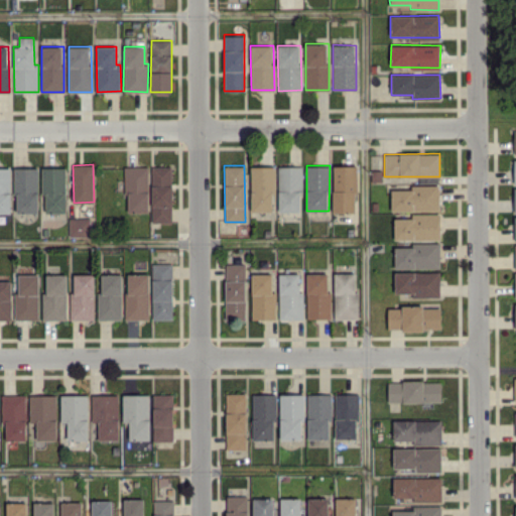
[(334,212),(357,212),(357,165),(333,165),(334,212)]
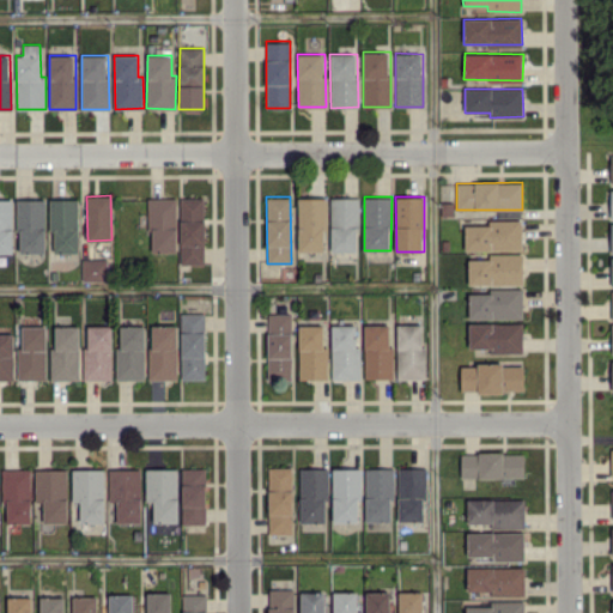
[(151,252),(176,252),(177,198),(147,198),(147,231),(151,232),(151,252)]
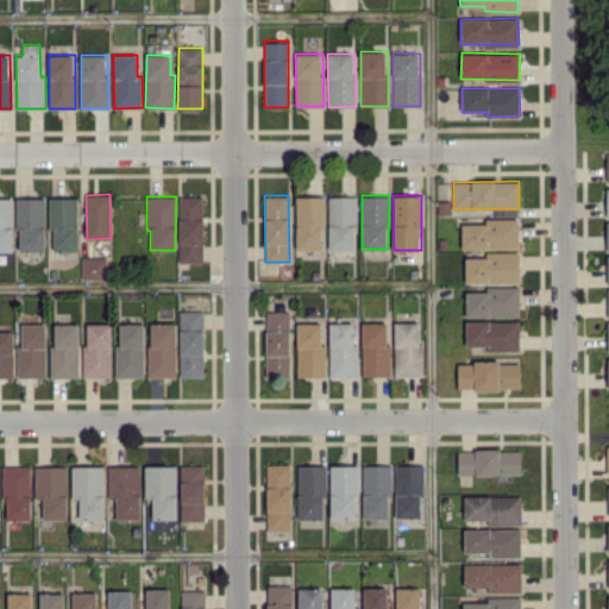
[(203,196),(180,196),(179,262),(202,262),(203,196)]
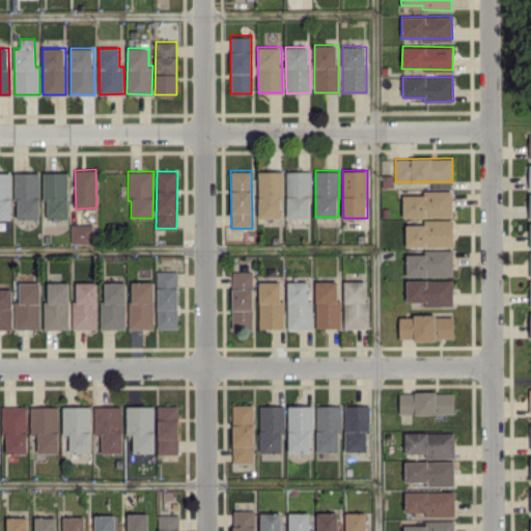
[(282,171),(258,171),(258,218),(282,218),(282,171)]
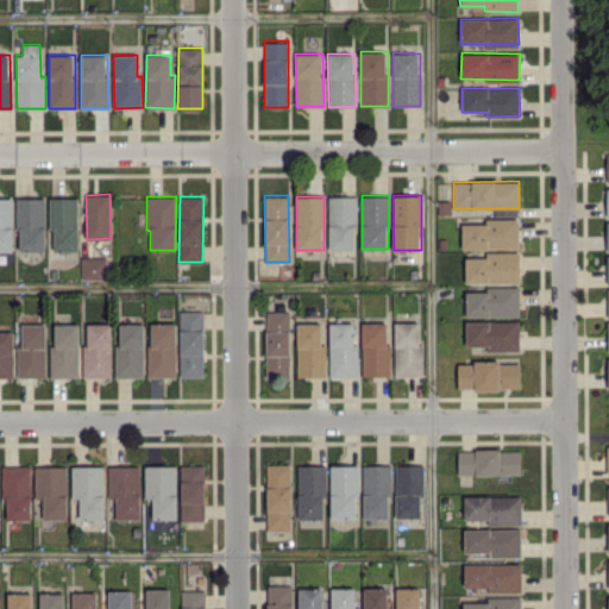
[(330,250),(357,249),(356,196),(328,196),(330,250)]
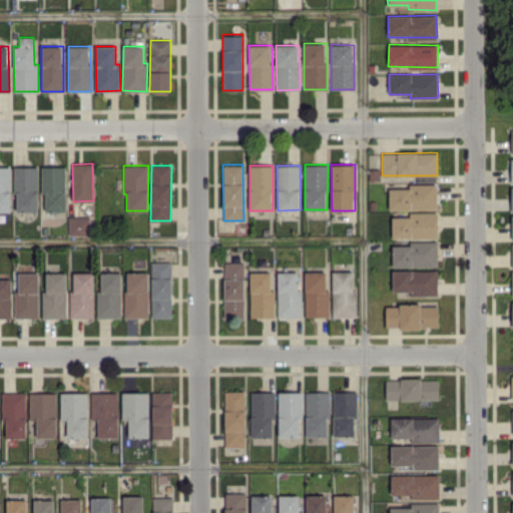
[(11,166),(0,166),(0,211),(11,211),(11,166)]
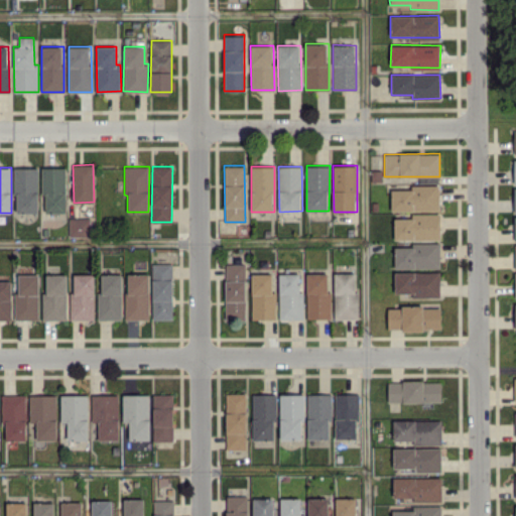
[(38,167),(16,167),(15,213),(38,213),(38,167)]
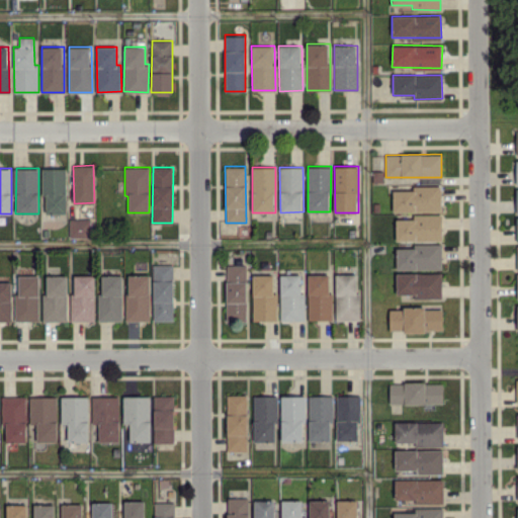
[(66,168),(41,168),(42,196),(46,196),(46,212),(67,212),(66,168)]
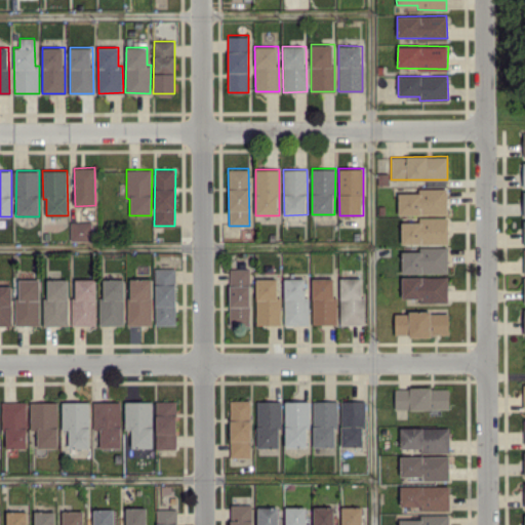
[(447,188),(418,189),(418,193),(398,193),(399,214),(447,213),(447,188)]
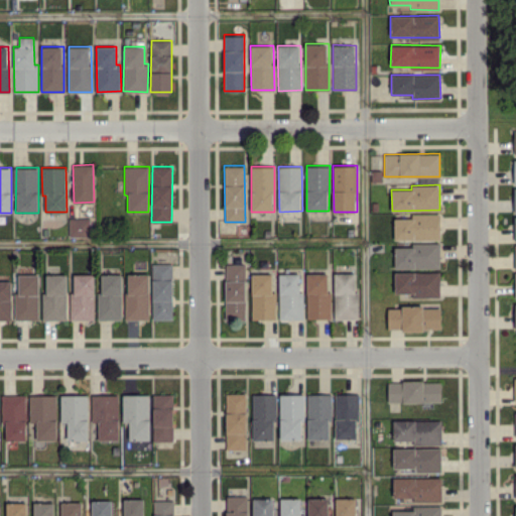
[(439,214),(412,213),(412,218),(394,218),(394,239),(439,240),(439,214)]
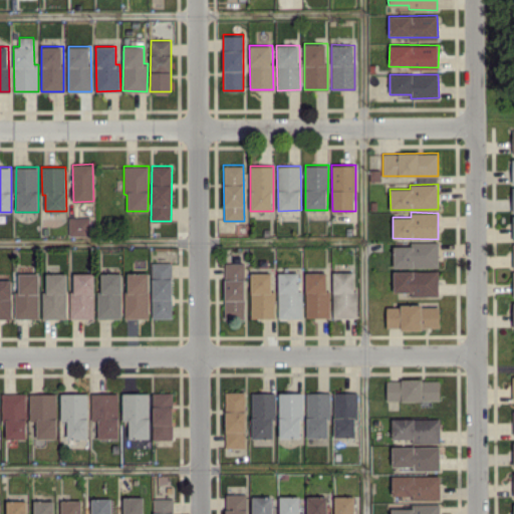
[(90,217),(68,217),(69,235),(90,235),(90,217)]
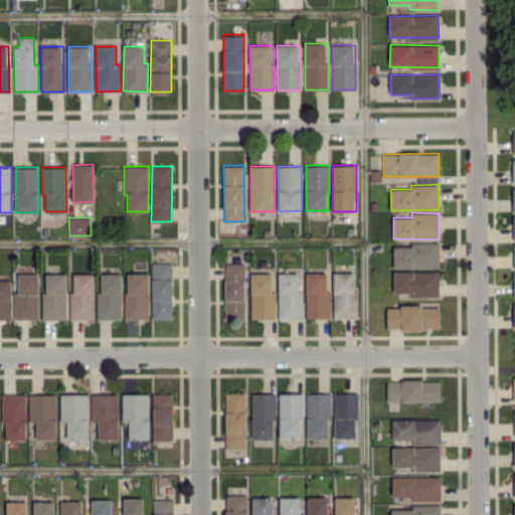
[(439,242),(410,242),(410,246),(393,246),(393,268),(439,267),(439,242)]
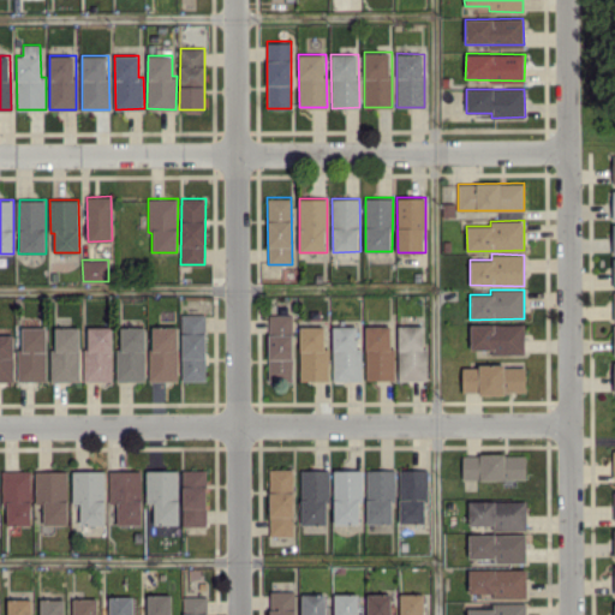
[(204,312),(181,314),(181,381),(206,381),(204,312)]
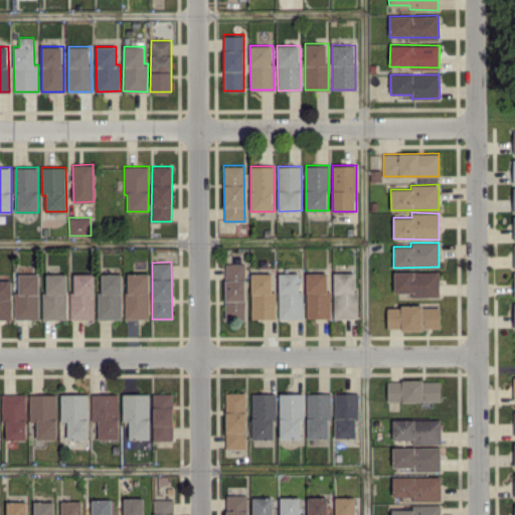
[(243,263),(224,264),(225,319),(245,318),(243,263)]
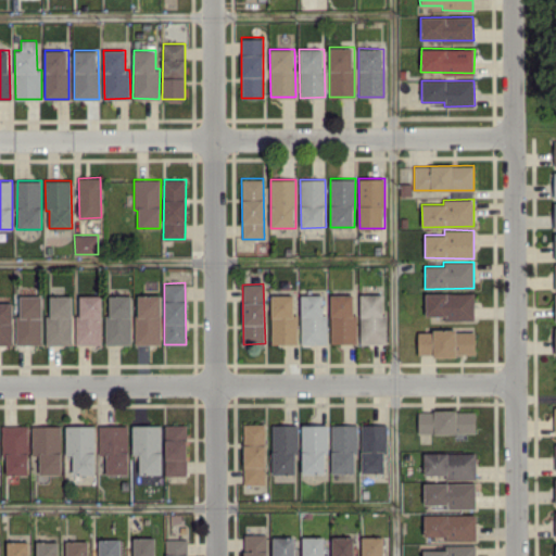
[(425,293),(426,316),(444,315),(444,320),(475,319),(474,292),(425,293)]
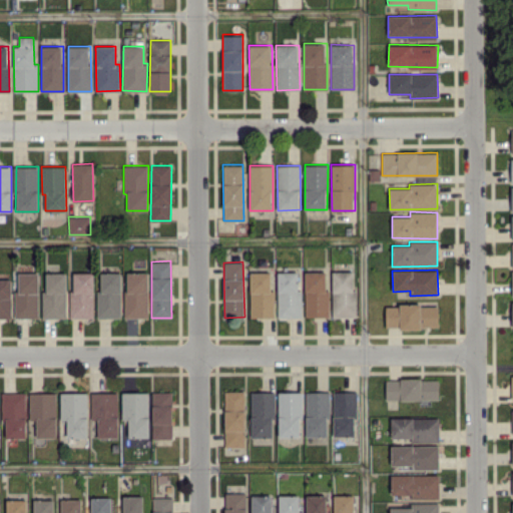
[(333,317),(356,317),(355,271),(332,272),(333,317)]
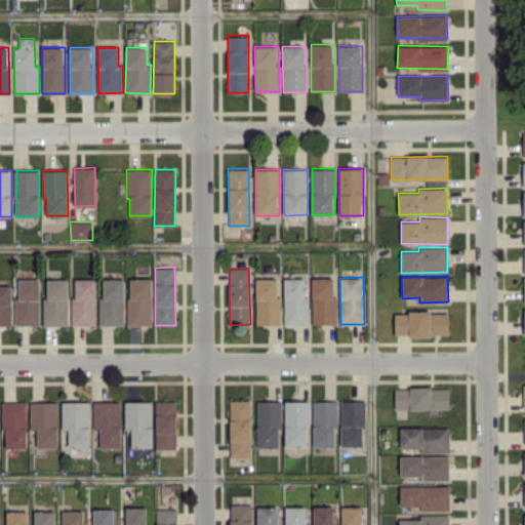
[(95,325),(96,279),(73,278),(73,325),(95,325)]
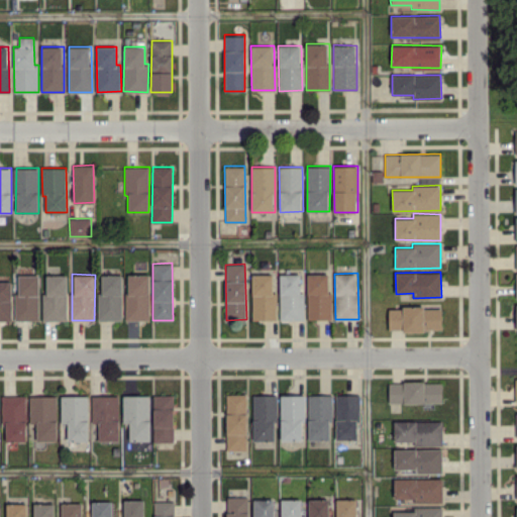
[(121,320),(122,275),(100,274),(99,320),(121,320)]
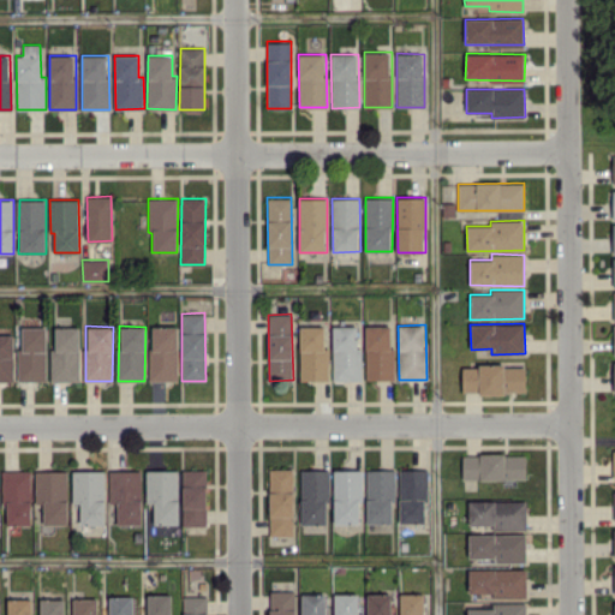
[(150,327),(150,381),(178,380),(178,326),(150,327)]
